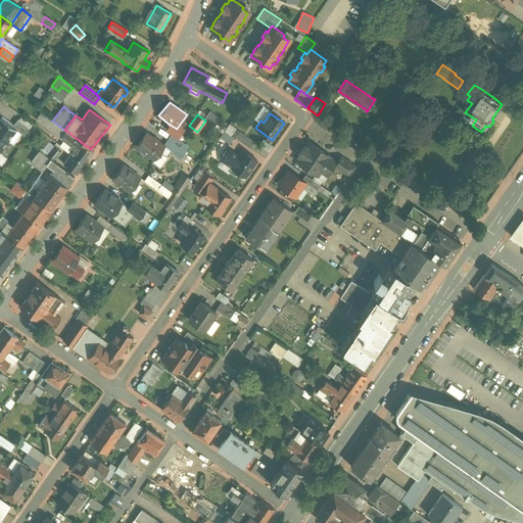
[(52,121),(46,115),(41,123),(59,137),(64,130),(52,121)]
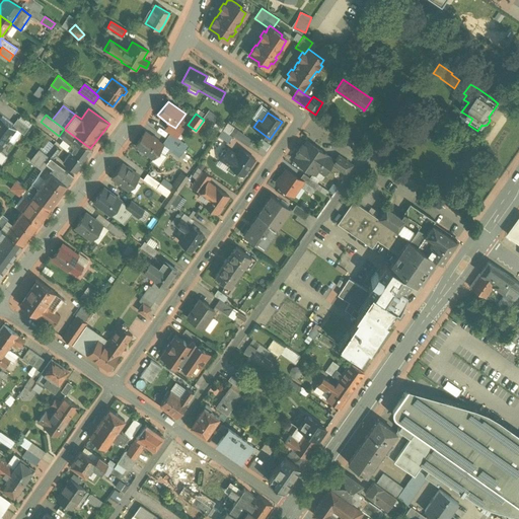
[(0,134),(8,141),(16,130),(0,117),(0,134)]
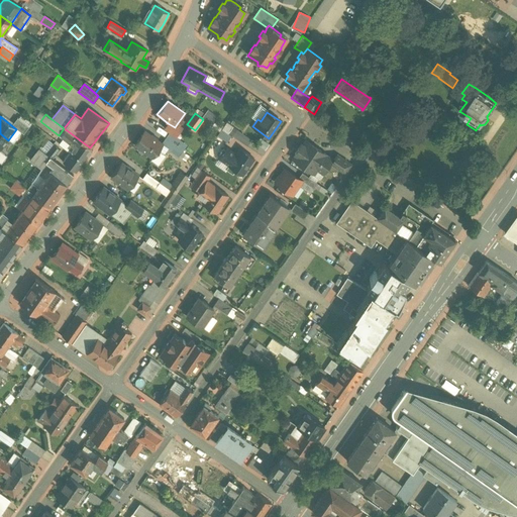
[(177,124),(175,127),(168,123),(164,128),(170,132),(176,137),(183,127),(177,124)]
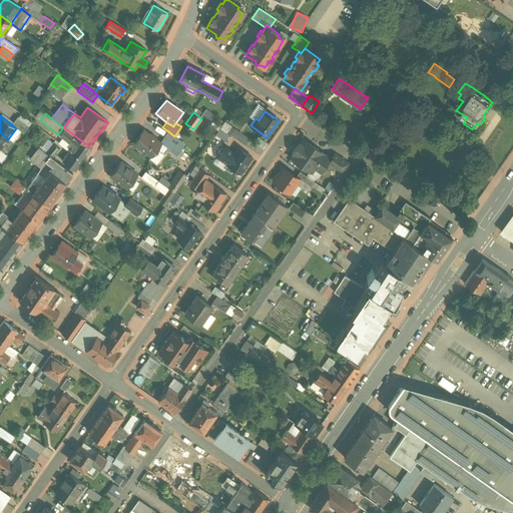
[(229,135),(219,128),(215,135),(225,142),(229,135)]
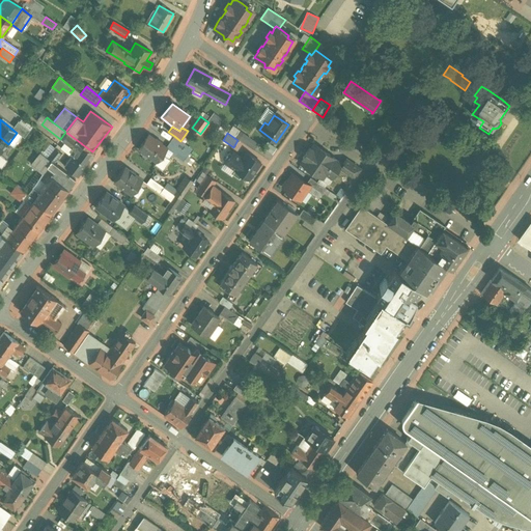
[(81,143),(68,134),(62,141),(76,151),(82,144),(81,143)]
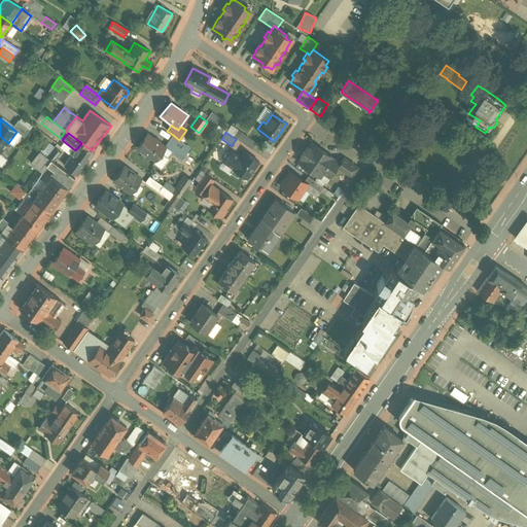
[(165,146),(147,134),(137,148),(155,162),(165,148),(166,147),(165,146)]
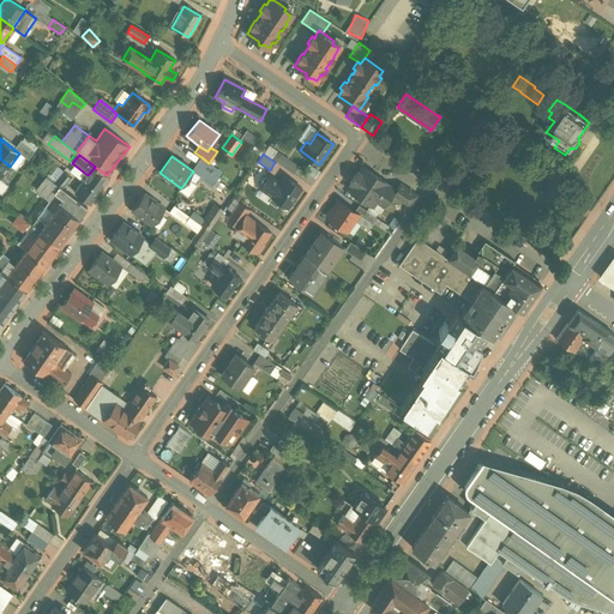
[(209,163),(202,157),(196,166),(211,176),(217,169),(209,163)]
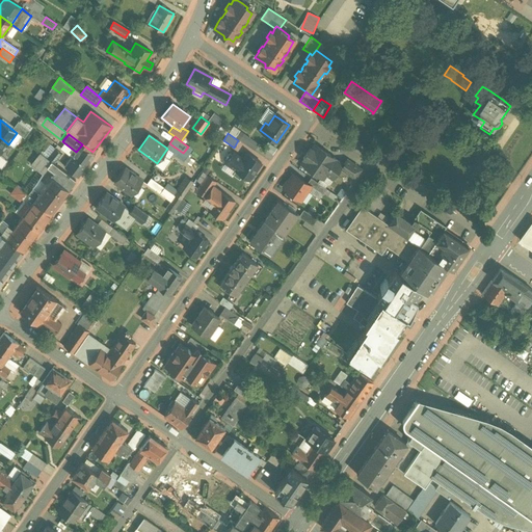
[(0,155),(0,156),(8,144),(0,137),(0,155)]
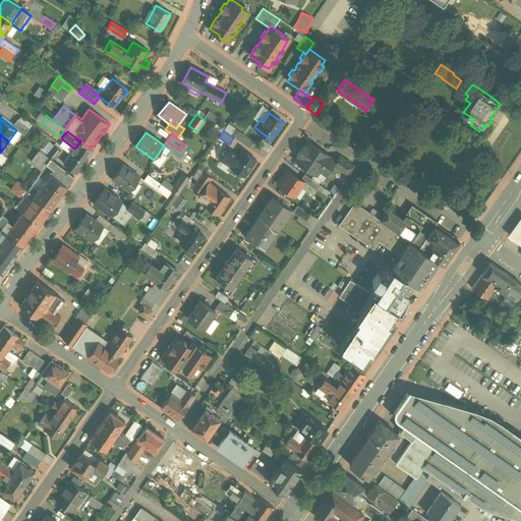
[(269,151),(272,143),(263,139),(259,147),(269,151)]
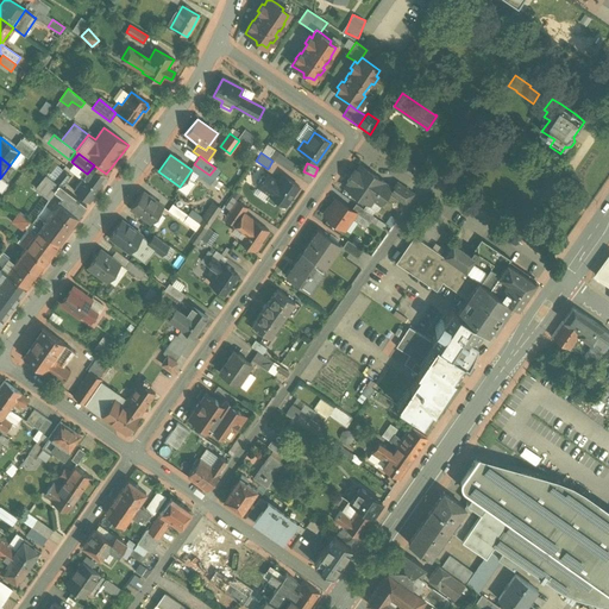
[(209,175),(194,164),(190,169),(192,170),(190,171),(209,186),(215,179),(209,175)]
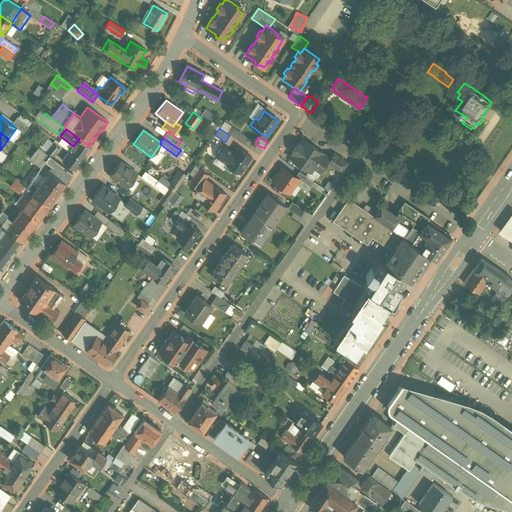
[(89,146),(79,139),(73,146),(70,151),(76,155),(76,154),(83,159),(92,148),(89,146)]
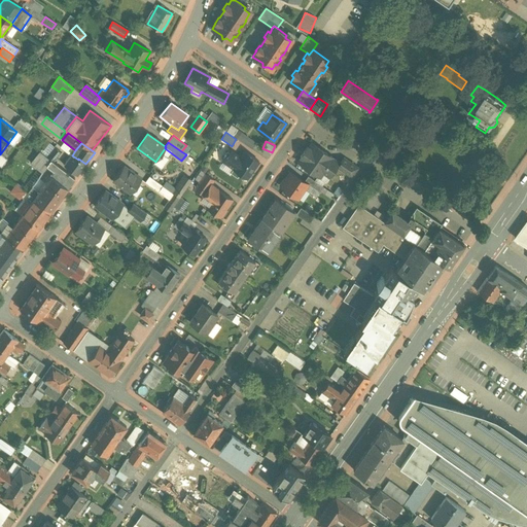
[(339,163),(312,144),(309,148),(307,147),(301,157),(302,159),(299,163),(319,177),(322,172),(328,177),(336,167),(339,163)]
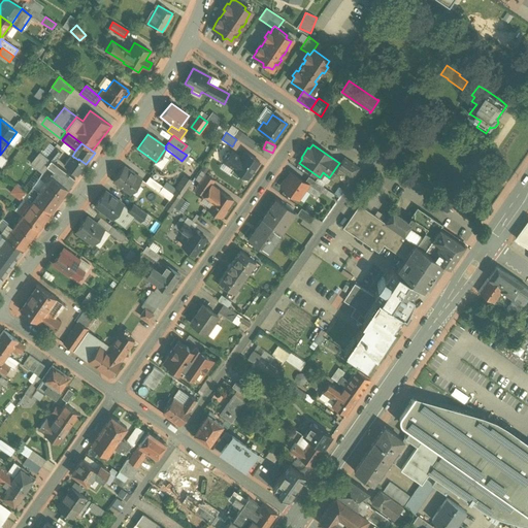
[(61,153),(55,147),(46,157),(51,160),(54,162),(61,153)]
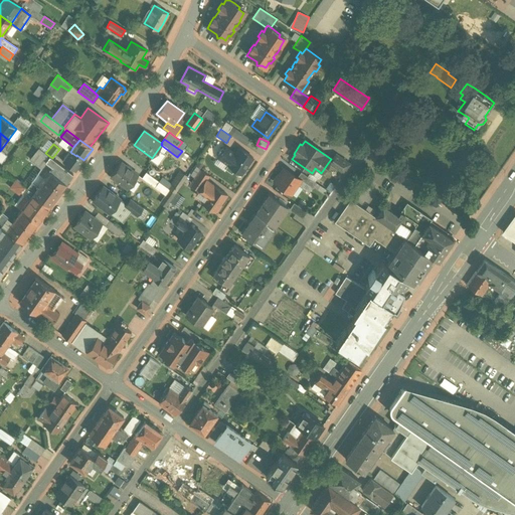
[(239,149),(235,154),(225,148),(218,158),(228,165),(225,168),(231,173),(234,169),(241,174),(253,158),(239,149)]
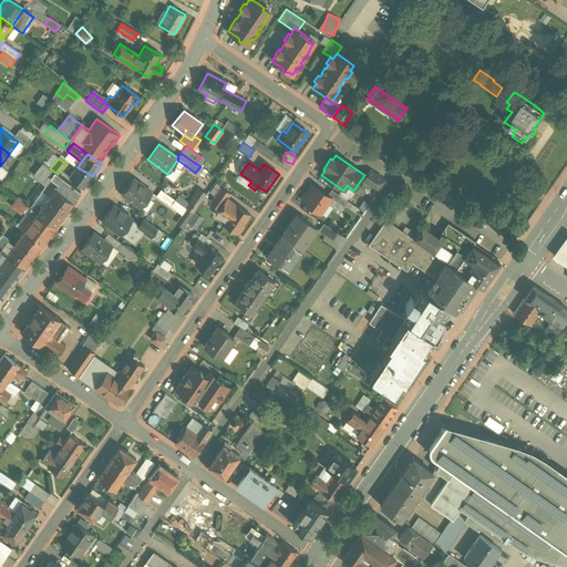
[(84,172),(78,167),(69,178),(83,189),(92,176),(84,171),(84,172)]
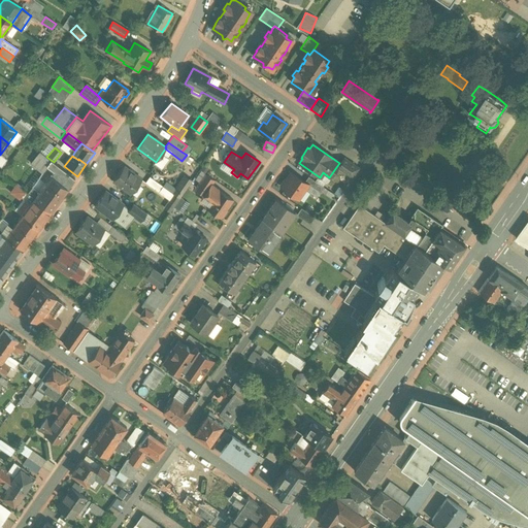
[(359,168),(344,158),(340,164),(339,163),(336,167),(353,178),(359,168)]
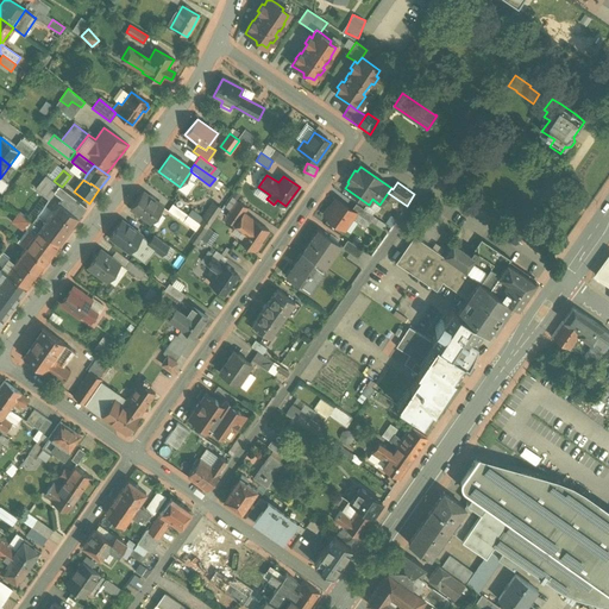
[(58,184),(58,186),(54,192),(55,193),(62,199),(44,223),(39,228),(60,244),(86,207),(62,187),(58,184)]
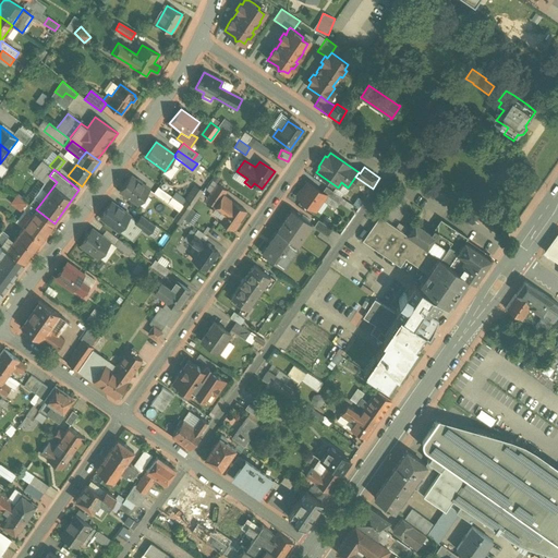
[(149,190),(131,177),(120,192),(121,193),(126,197),(128,197),(138,205),(149,190)]
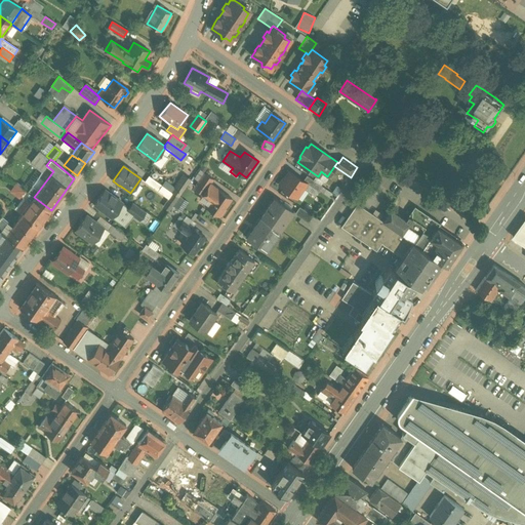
[(303,182),(289,172),(285,177),(284,177),(279,185),(280,186),(287,191),(288,193),(291,195),(293,195),(295,197),(299,191),(301,192),(304,189),(307,184),(303,182)]
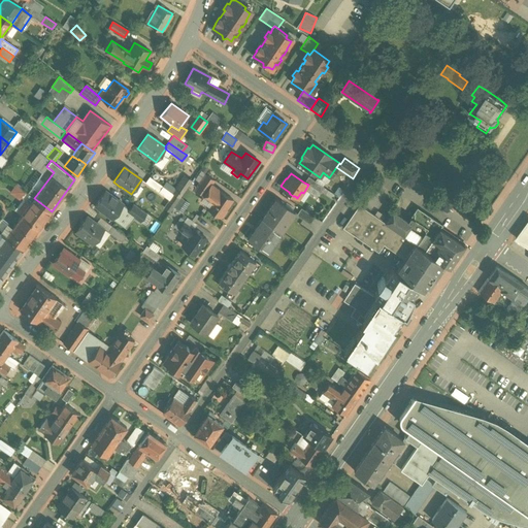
[(205,174),(195,190),(204,197),(207,192),(211,186),(215,182),(205,174)]
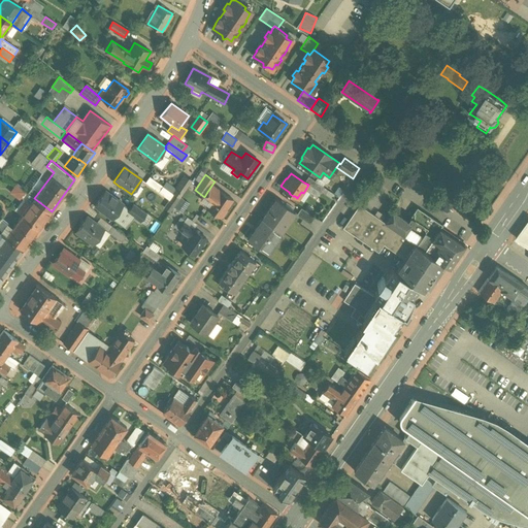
[(176,189),(166,182),(163,187),(179,199),(192,182),(185,176),(176,189)]
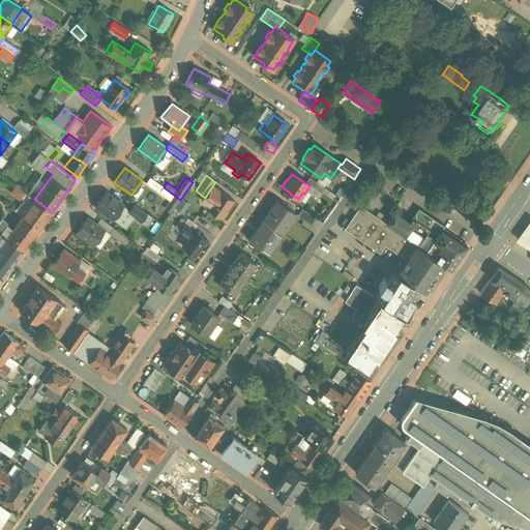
[(325,188),(310,177),(305,183),(310,185),(306,190),(318,199),(325,188)]
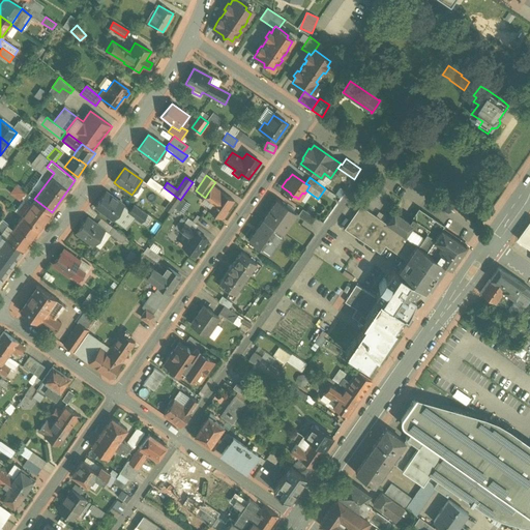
[(164,187),(150,178),(146,184),(159,194),(164,187)]
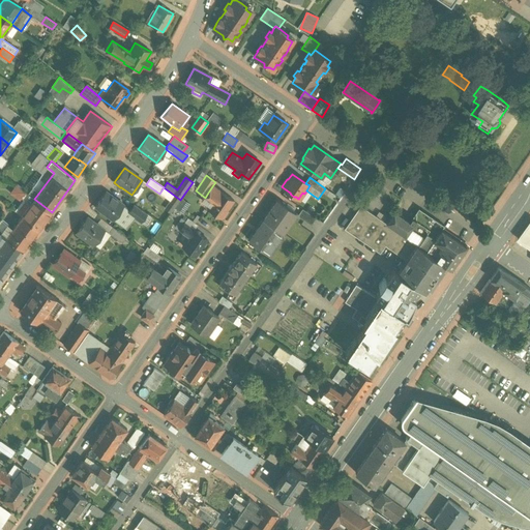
[(18,185),(11,194),(20,200),(22,198),(30,205),(34,199),(28,194),(26,192),(25,192),(18,185)]
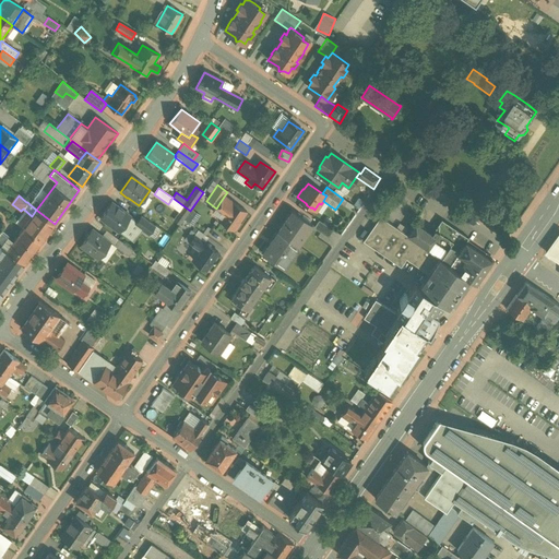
[(247,212),(229,200),(224,197),(219,203),(223,204),(221,207),(225,211),(218,221),(234,230),(235,229),(236,230),(241,223),(239,222),(247,212)]
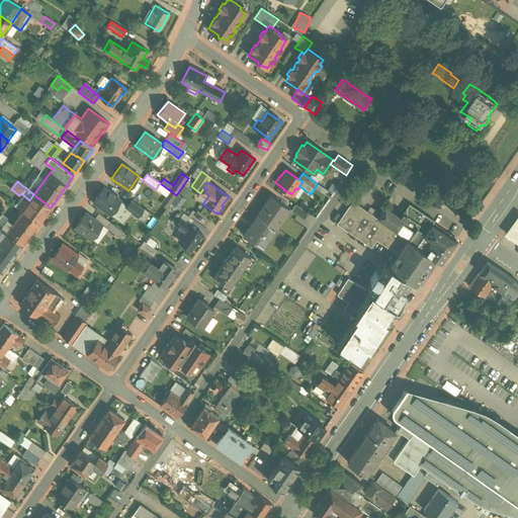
[(160,183),(156,189),(166,196),(164,199),(170,204),(176,195),(160,183)]
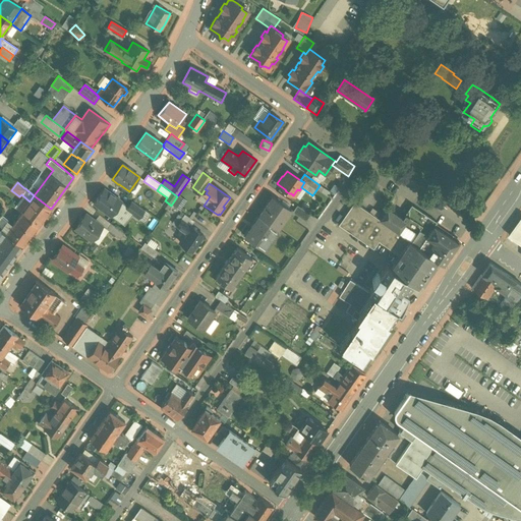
[(38,190),(32,185),(27,190),(34,195),(38,190)]
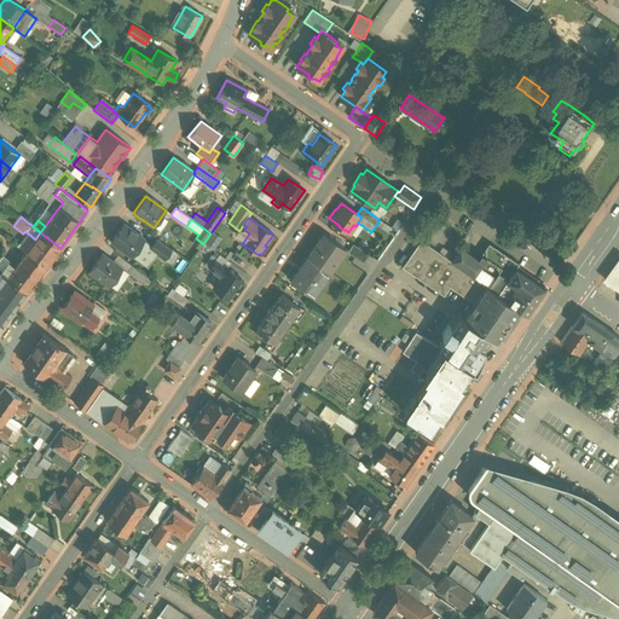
[(145,239),(123,225),(111,242),(113,243),(113,244),(120,249),(120,248),(132,258),(145,239)]
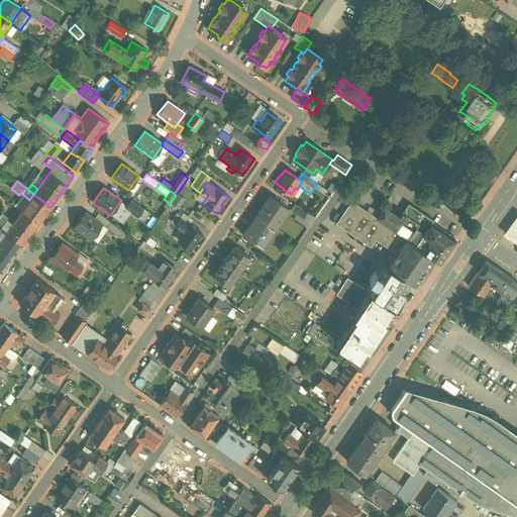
[(50,207),(33,194),(29,200),(21,211),(37,224),(50,207)]
